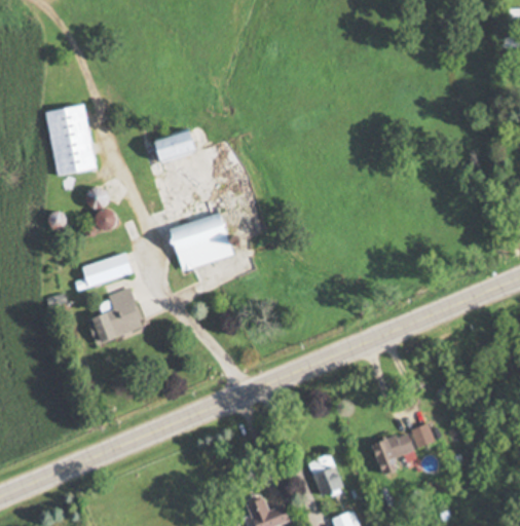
[(519,9),(494,10),(494,26),(519,26),(519,9)]
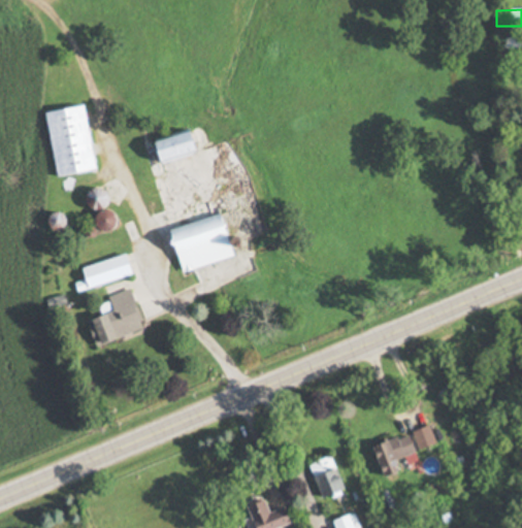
[(516,39),(494,40),(494,50),(516,48),(516,39)]
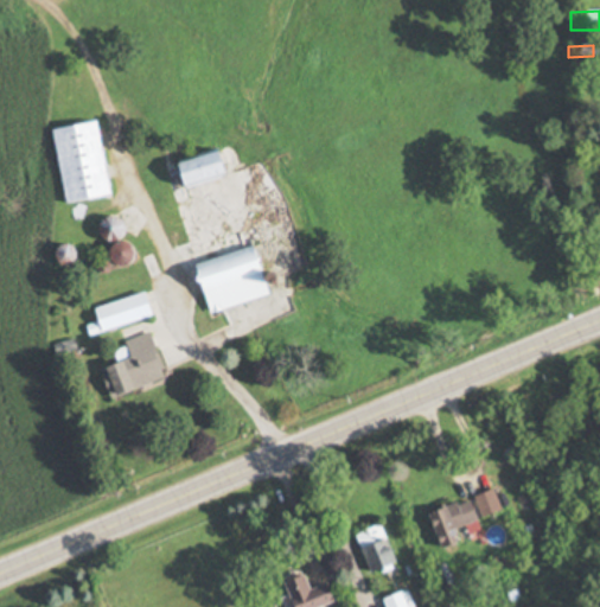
[(113,195),(100,120),(52,128),(65,203),(113,195)]
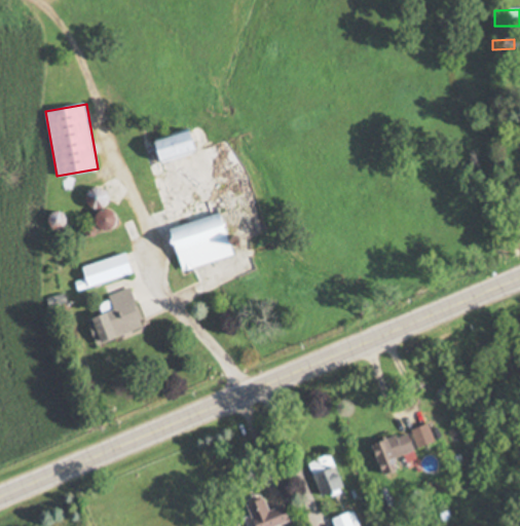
[(205,148),(198,126),(154,139),(160,160),(205,148)]
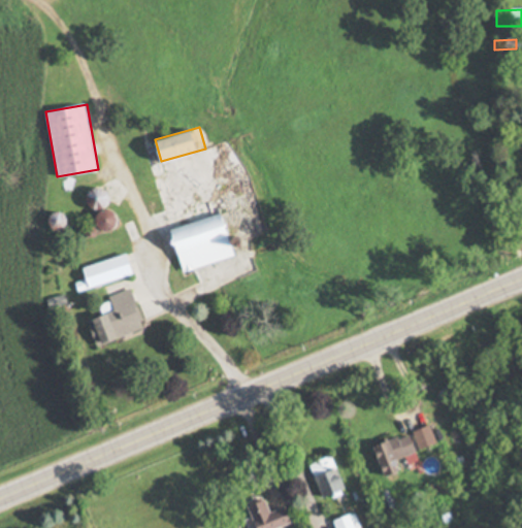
[(147,217),(165,212),(158,183),(139,187),(147,217)]
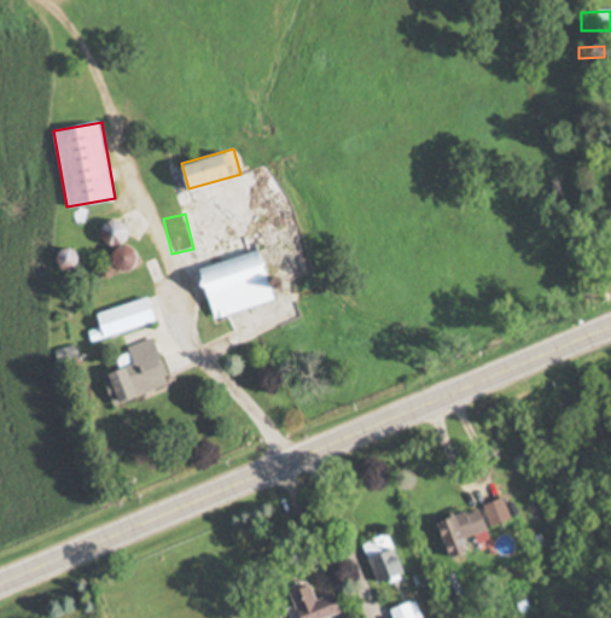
[(279,302),(273,275),(296,270),(285,223),(269,227),(271,228),(242,235),(246,257),(199,268),(210,316),(279,302)]
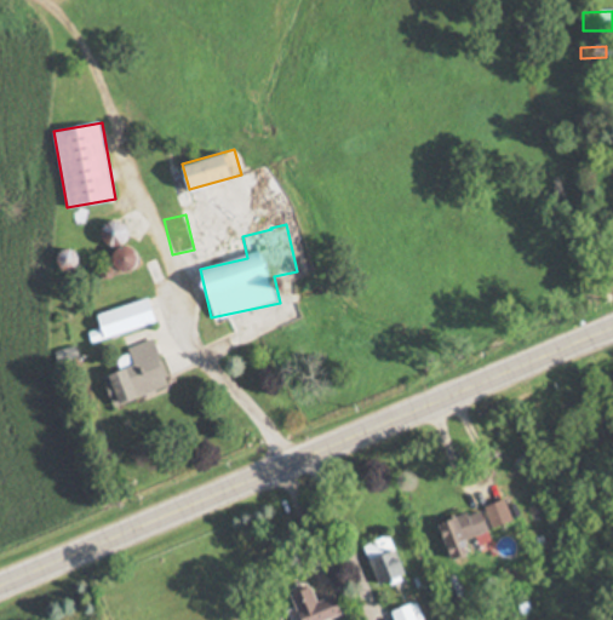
[(114,271),(141,268),(137,246),(110,250),(114,271)]
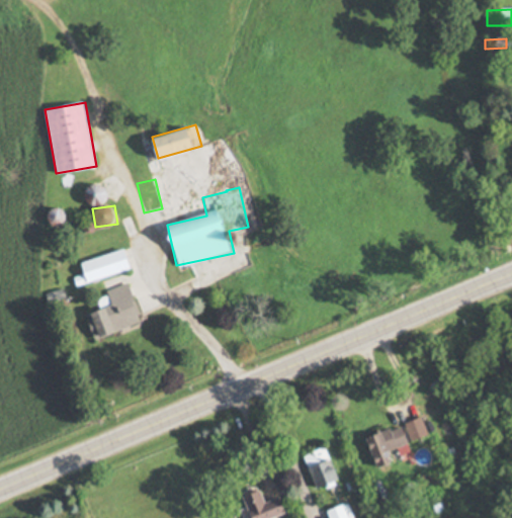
[(132,269),(125,248),(80,263),(86,283),(132,269)]
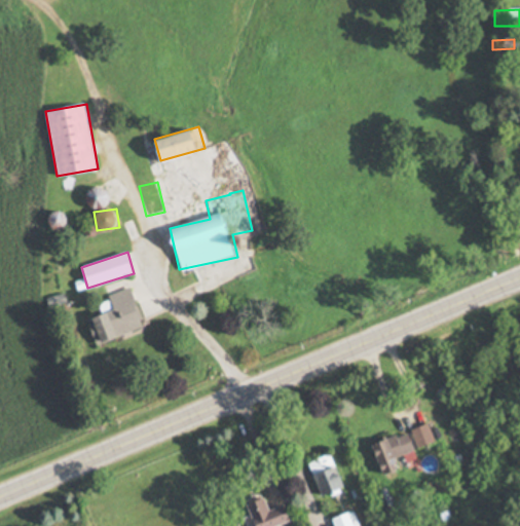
[(97,300),(101,315),(91,318),(99,343),(144,329),(132,289),(97,300)]
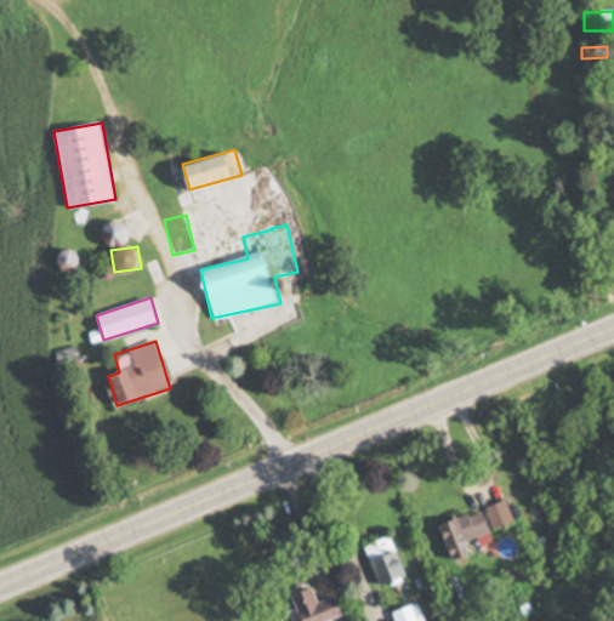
[(441,525),(454,560),(473,553),(468,540),(489,531),(481,508),(441,525)]
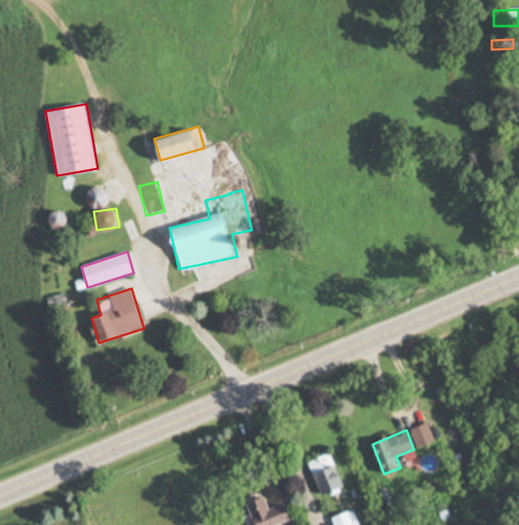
[(343,486),(328,452),(306,462),(320,496),(343,486)]
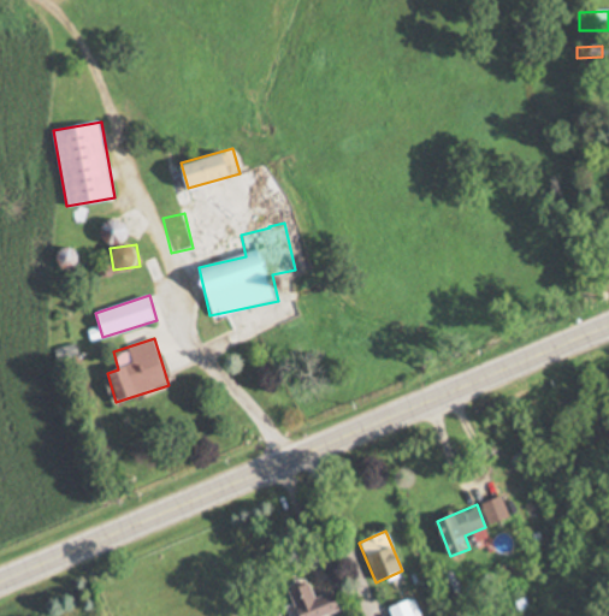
[(321,615),(342,609),(335,590),(312,598),(307,584),(287,591),(294,615),(321,615)]
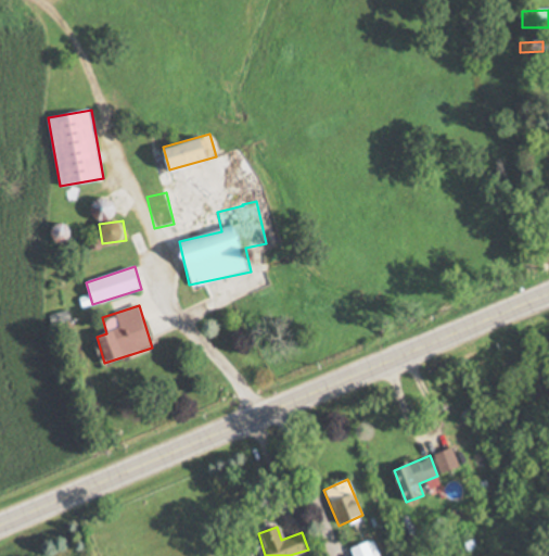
[(353,555),(374,555),(371,541),(350,546),(353,555)]
